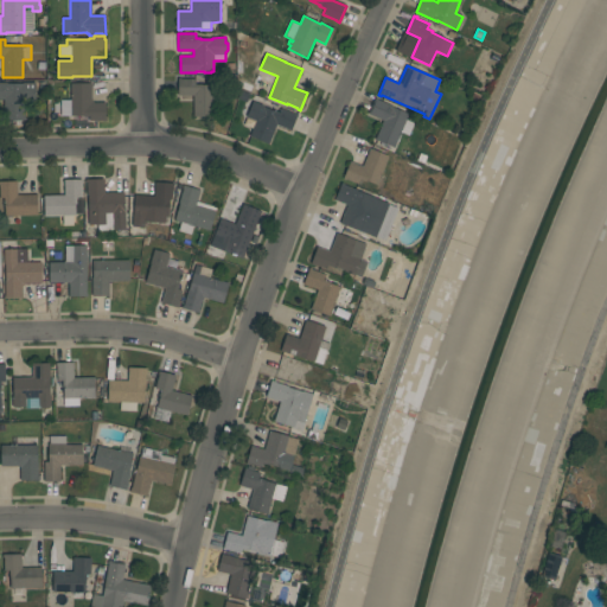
[(221,101),(213,101),(213,116),(193,117),(193,96),(178,96),(178,78),(181,78),(181,80),(196,80),(196,84),(202,84),(202,85),(219,85),(221,101)]
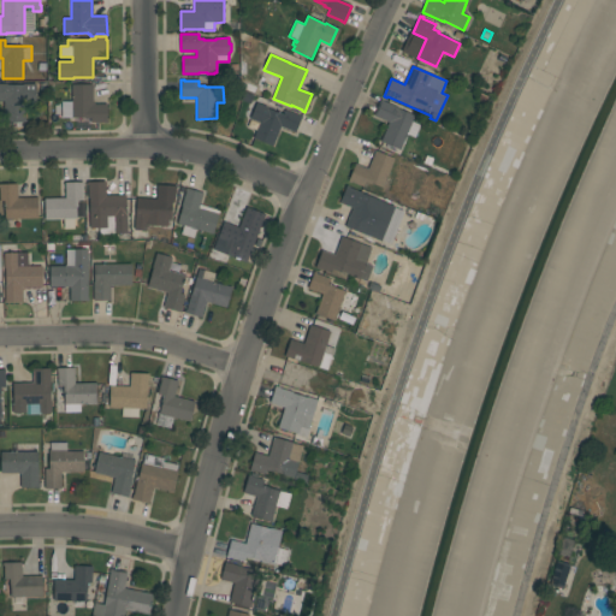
[(36,106),(25,106),(25,123),(4,123),(5,101),(0,101),(0,84),(7,84),(23,84),(36,84),(36,106)]
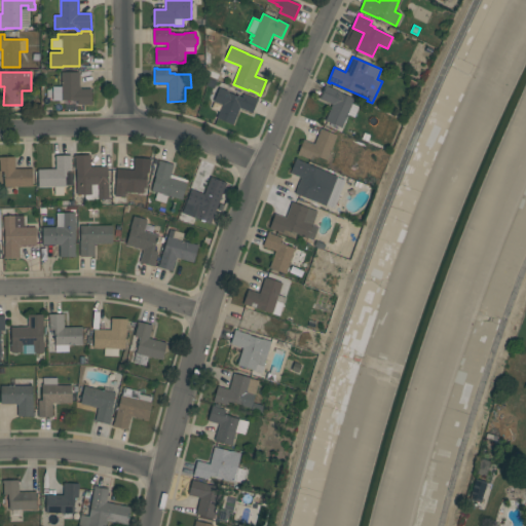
[(79,72),(79,86),(80,86),(80,88),(81,88),(81,89),(91,89),(91,105),(79,105),(79,101),(73,101),(62,101),(62,100),(52,100),(52,86),(62,87),(62,72),(79,72)]
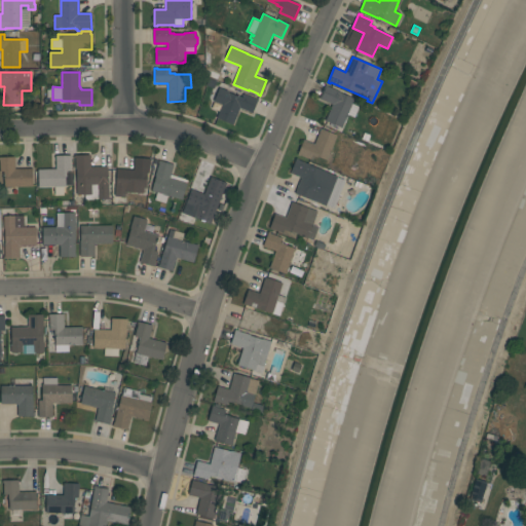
[(325,121),(332,105),(320,99),(325,85),(339,91),(339,92),(354,99),(352,104),(359,107),(354,117),(347,114),(341,128),(325,121)]
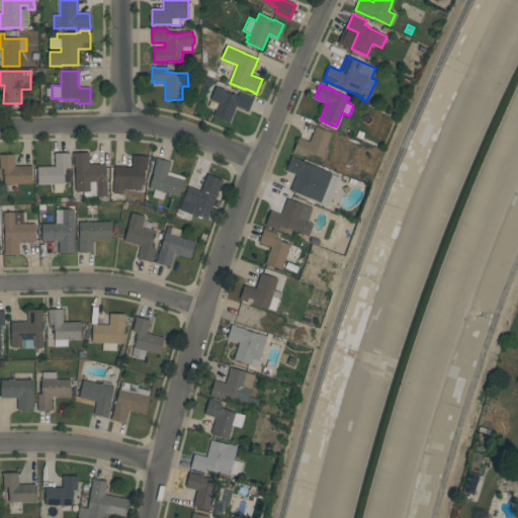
[(253,98),(248,111),(236,106),(229,122),(213,116),(219,103),(210,100),(216,86),(225,90),(225,91),(235,96),(236,95),(239,96),(240,93),(253,98)]
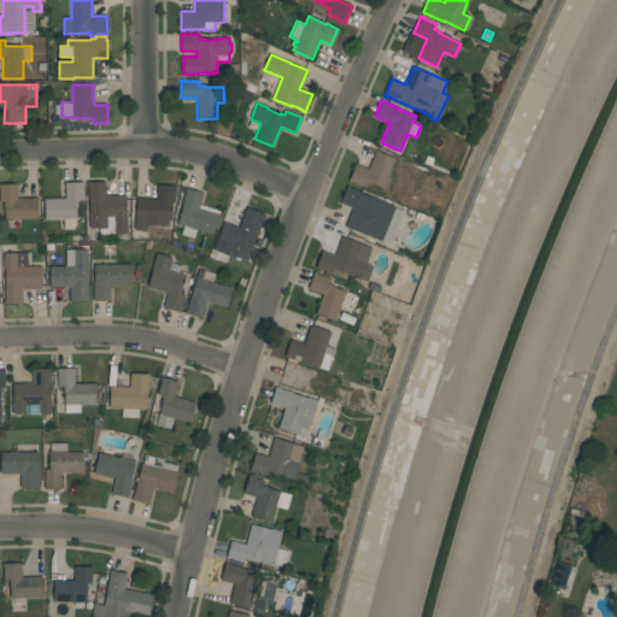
[(383,188),(372,184),(366,182),(364,187),(352,182),(352,183),(348,182),(356,164),(369,170),(376,151),(395,159),(383,188)]
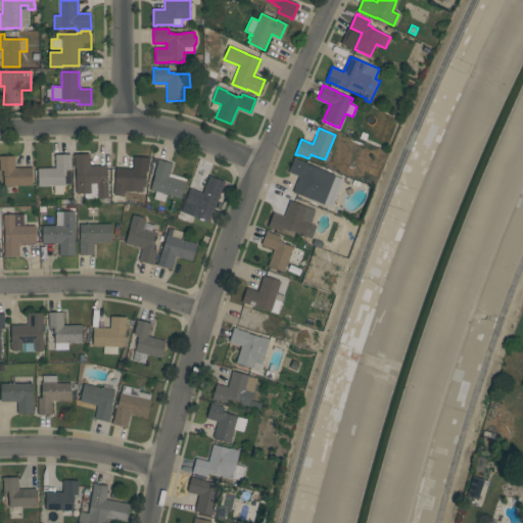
[(38,169),(55,169),(55,154),(70,154),(70,157),(69,157),(70,170),(65,170),(65,175),(65,185),(63,185),(63,194),(54,194),(54,186),(38,186),(38,169)]
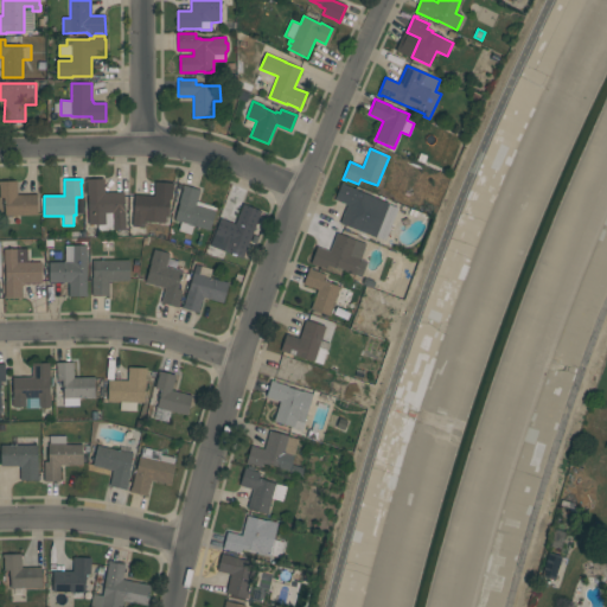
[(87,195),(87,183),(85,183),(85,179),(104,179),(104,192),(125,192),(125,230),(113,230),(113,213),(106,213),(106,224),(89,224),(88,195),(87,195)]
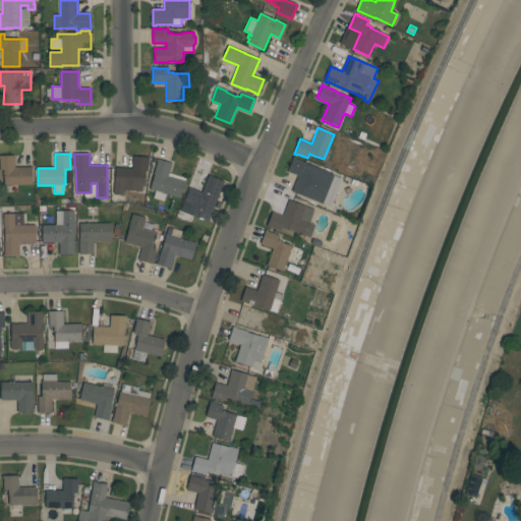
[(4,185),(3,170),(0,170),(0,156),(14,156),(14,167),(32,167),(32,184),(4,185)]
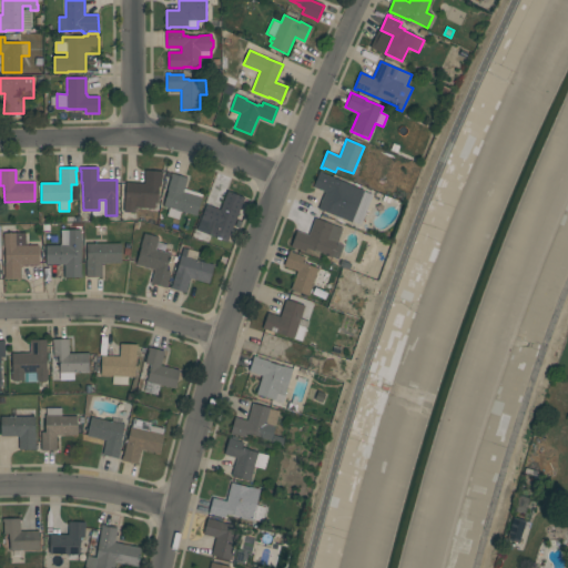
[(161,188),(160,188),(159,203),(154,202),(153,209),(137,208),(137,212),(124,212),(125,182),(144,183),(145,170),(163,171),(162,174),(161,188)]
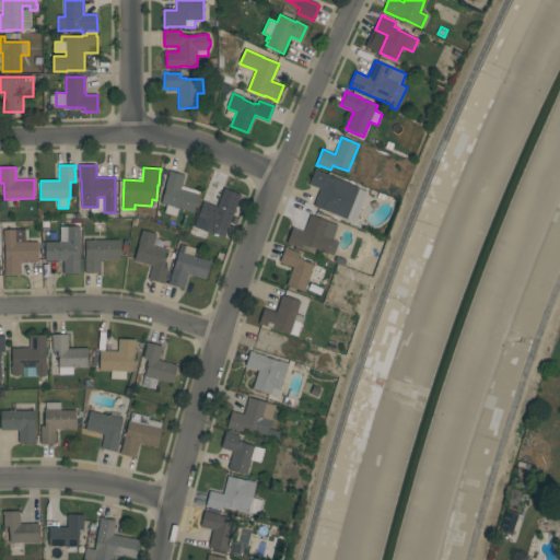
[(331,213),(314,207),(321,189),(308,184),(315,168),(318,170),(317,171),(328,175),(345,182),(359,187),(347,219),(331,213)]
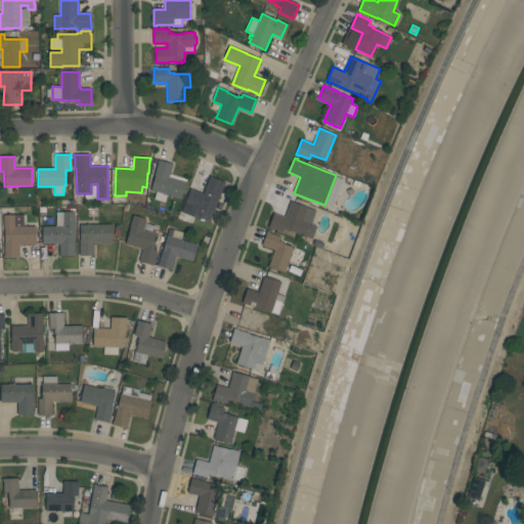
[(158,162),(158,160),(173,164),(170,174),(187,179),(181,199),(167,194),(165,202),(155,199),(157,191),(156,191),(156,192),(153,191),(153,190),(151,189),(155,179),(153,178),(154,175),(155,175),(158,163),(158,162)]
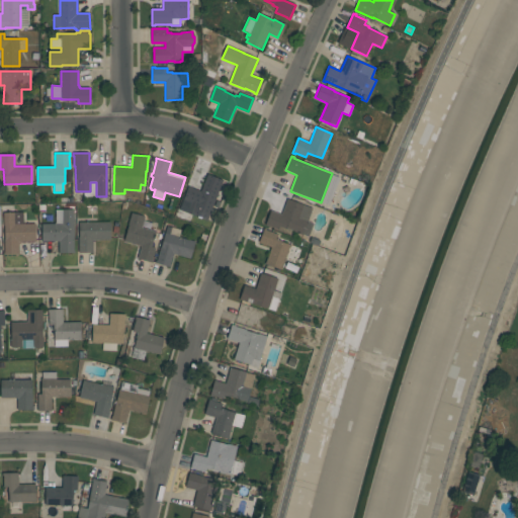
[(224,181),(223,184),(222,184),(207,220),(192,214),(192,217),(190,216),(188,221),(183,220),(185,214),(180,211),(190,186),(200,190),(206,174),(224,181)]
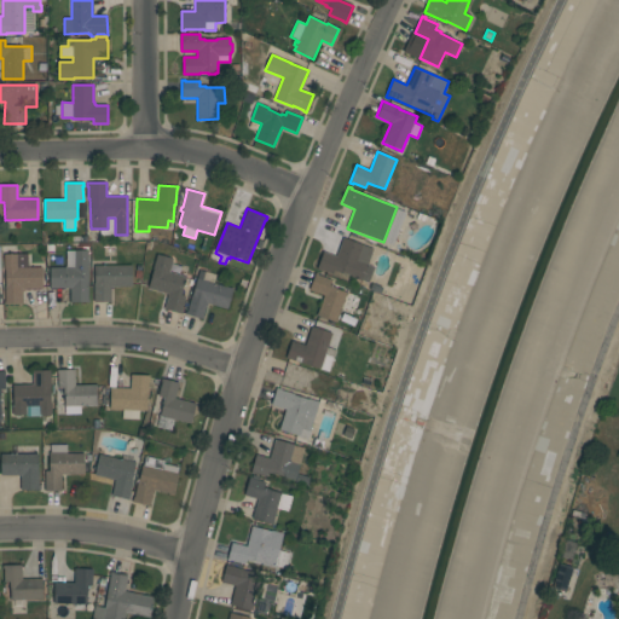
[(323,252),(336,256),(343,237),(364,246),(359,261),(369,265),(368,266),(372,267),(369,279),(363,277),(362,281),(351,277),(351,276),(340,271),(340,272),(334,270),(333,275),(320,270),(319,271),(317,270),(323,252)]
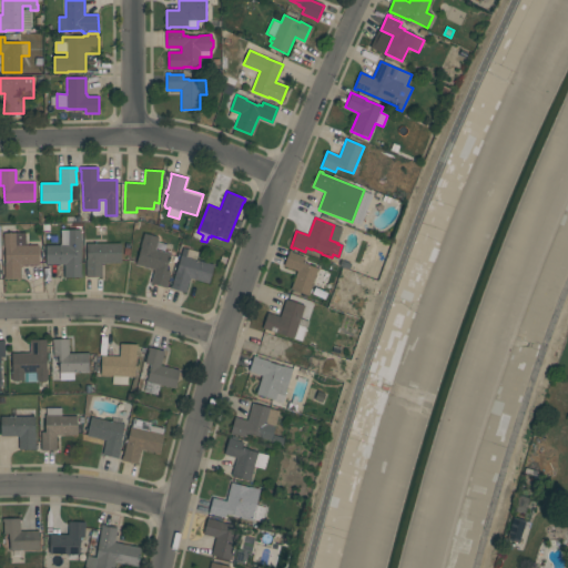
[(81,277),(64,277),(64,264),(47,265),(47,245),(61,245),(61,230),(81,230),(81,277)]
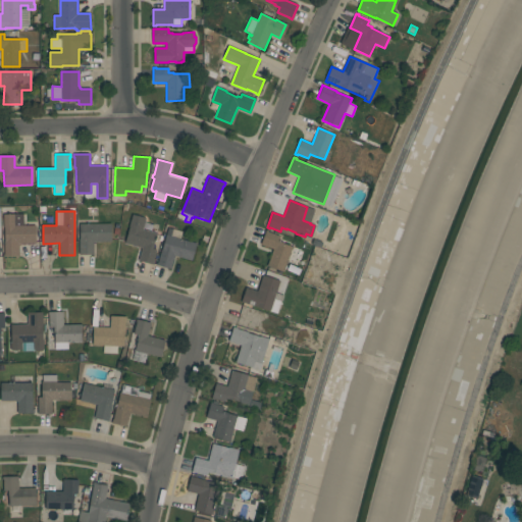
[(15,214),(15,226),(36,225),(37,244),(19,245),(19,256),(4,257),(4,254),(4,241),(3,214),(15,214)]
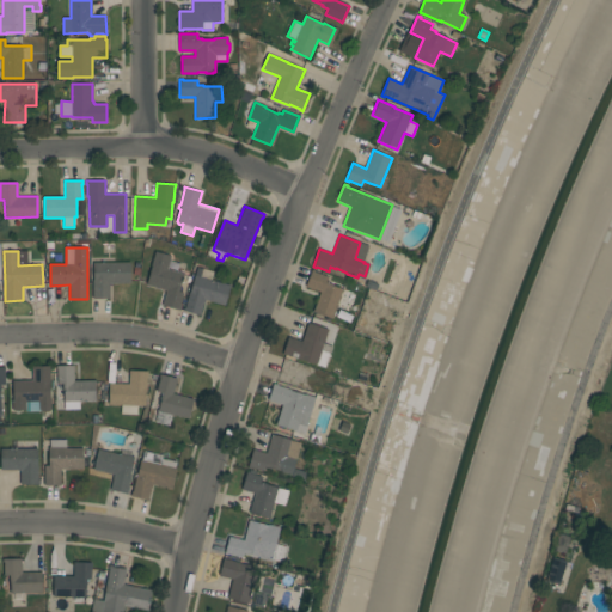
[(152,265),(151,265),(155,251),(171,255),(167,269),(179,273),(179,269),(184,270),(183,274),(184,274),(181,285),(182,286),(179,292),(184,293),(181,307),(179,310),(163,305),(166,291),(147,286),(152,265)]
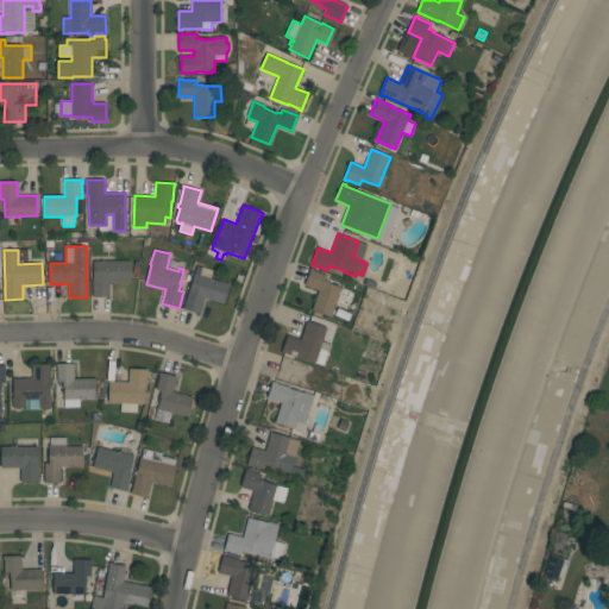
[(130,261),(130,282),(110,282),(110,296),(93,297),(93,278),(93,261),(130,261)]
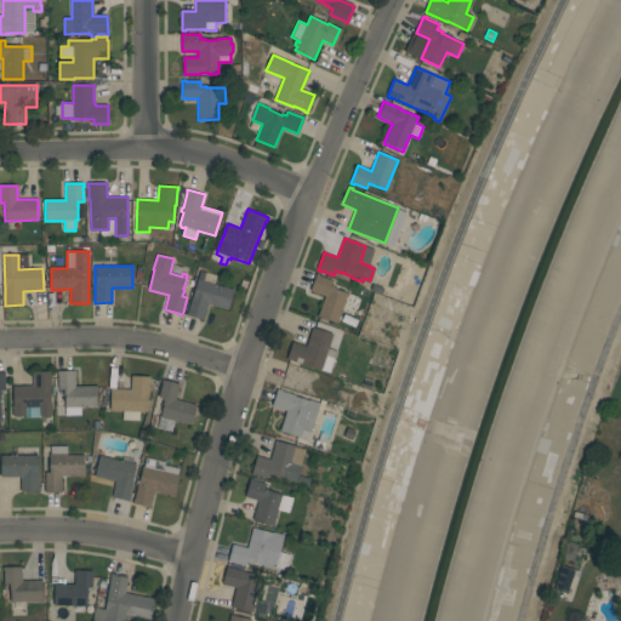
[(228,311),(208,305),(204,320),(186,315),(187,312),(188,312),(193,296),(193,297),(200,269),(214,273),(211,283),(234,289),(228,311)]
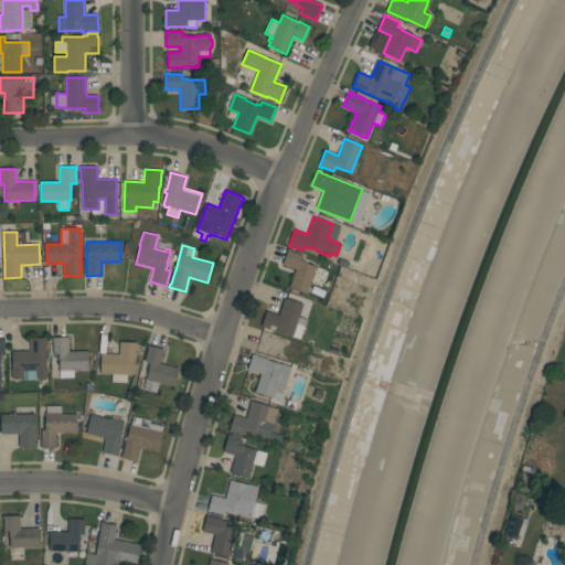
[(307,295),(289,288),(296,269),(283,265),(288,249),(290,251),(304,255),(301,260),(306,262),(305,263),(317,267),(307,295)]
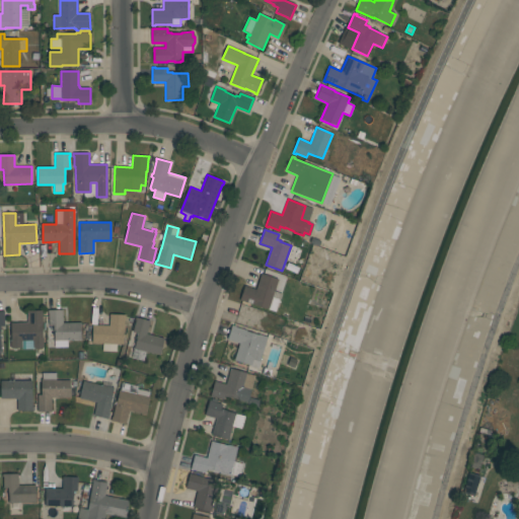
[(244,286),(255,290),(262,274),(279,280),(275,291),(283,294),(281,299),(280,299),(276,311),(254,304),(254,305),(239,300),(244,286)]
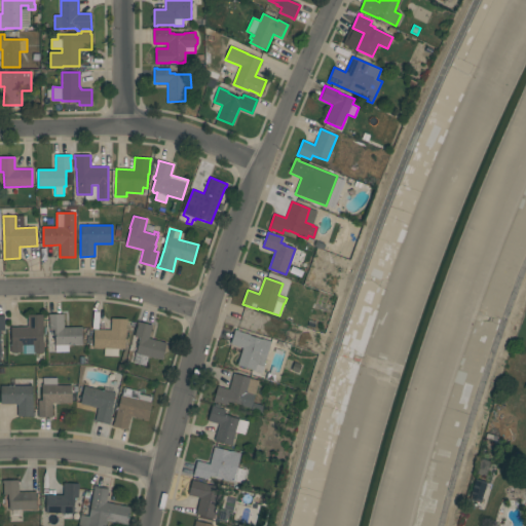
[(82,327),(82,345),(69,345),(69,351),(55,352),(55,335),(54,335),(54,330),(49,330),(49,317),(48,317),(48,314),(64,313),(64,327),(82,327)]
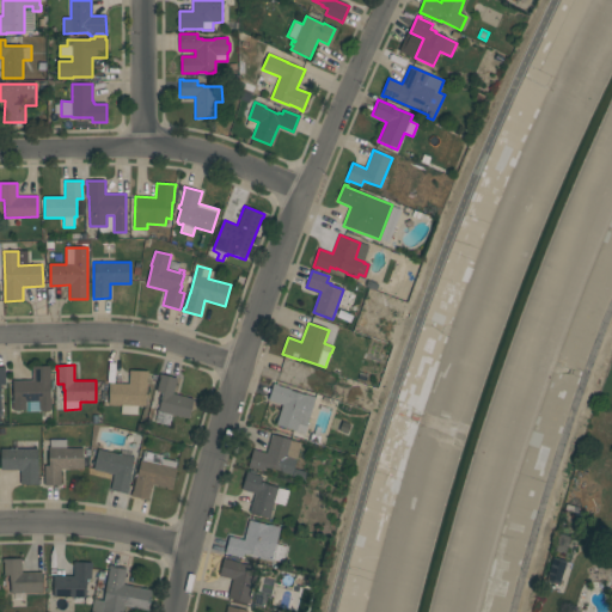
[(49,410),(49,411),(29,411),(29,402),(13,403),(13,381),(32,380),(32,366),(51,366),(51,369),(50,369),(51,410),(49,410)]
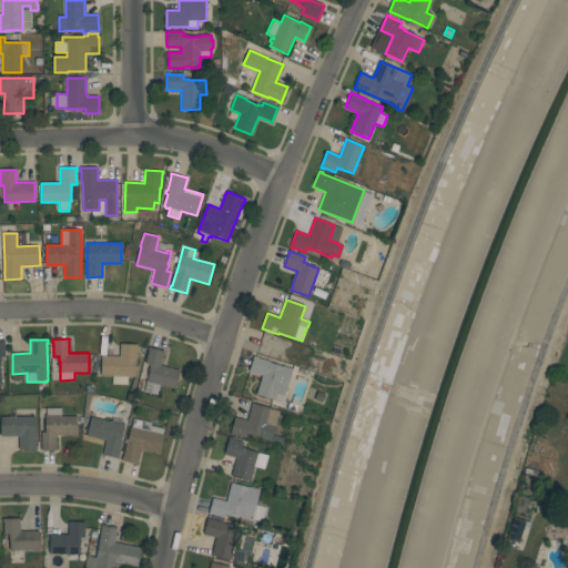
[(137,359),(135,359),(135,366),(139,366),(139,369),(135,368),(134,376),(128,376),(128,385),(112,385),(113,376),(101,375),(102,356),(120,356),(120,344),(138,344),(138,347),(137,347),(137,359)]
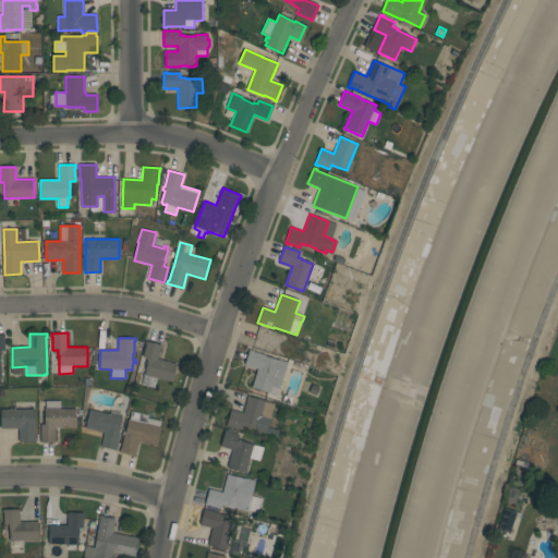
[(177,364),(172,381),(144,375),(147,363),(146,363),(147,359),(143,358),(146,344),(145,344),(146,341),(161,344),(158,359),(177,364)]
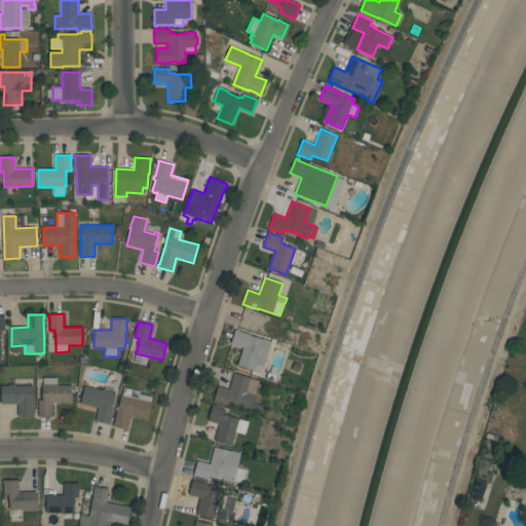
[(237,365),(242,347),(230,344),(235,329),(237,330),(237,331),(250,335),(249,335),(264,340),(262,346),(269,349),(265,363),(258,361),(255,371),(237,365)]
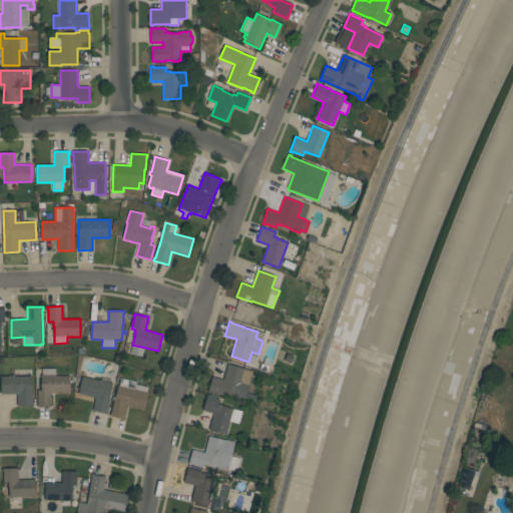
[(212,377),(223,380),(227,364),(252,371),(246,392),(255,395),(254,401),(222,392),(221,395),(210,392),(210,393),(207,392),(212,377)]
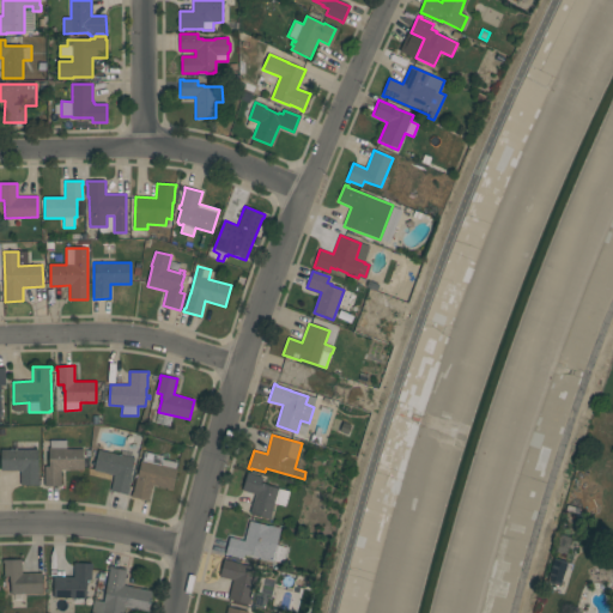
[(61,486),(44,486),(44,467),(49,467),(49,448),(50,448),(50,441),(66,441),(66,449),(84,449),(84,471),(61,471),(61,486)]
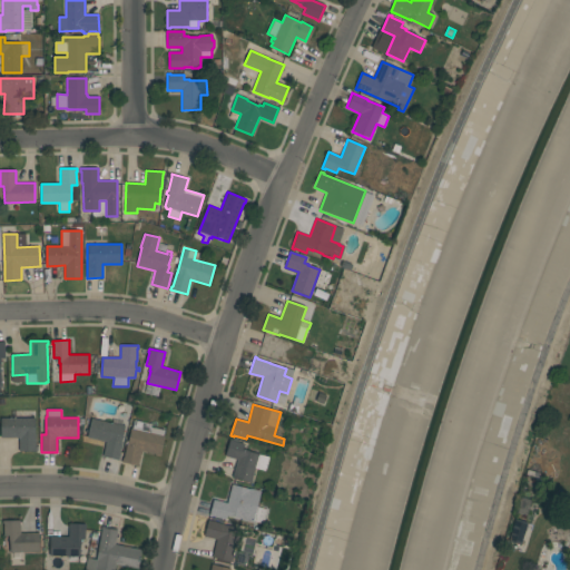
[(35,418),(35,435),(36,435),(36,449),(37,449),(37,450),(36,450),(36,451),(19,451),(19,439),(1,439),(1,418),(35,418)]
